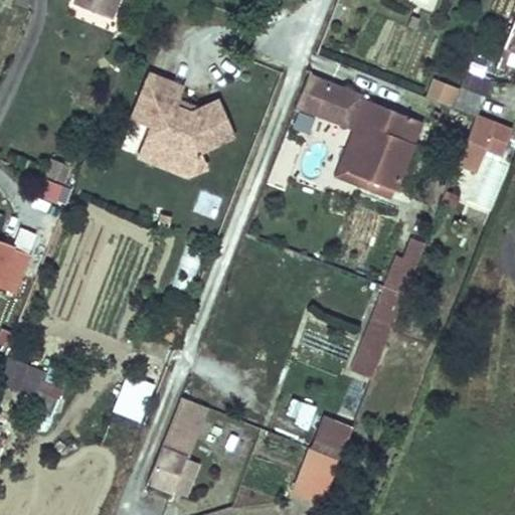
[(76,0),(74,5),(112,21),(120,0),(76,0)]
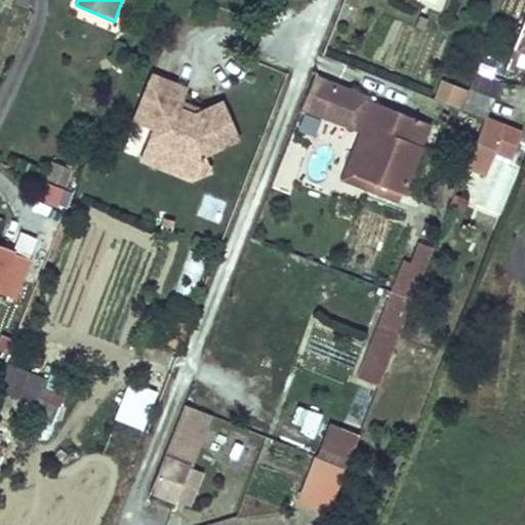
[(524,15),(505,68),(514,72),(519,49),(524,50),(524,15)]
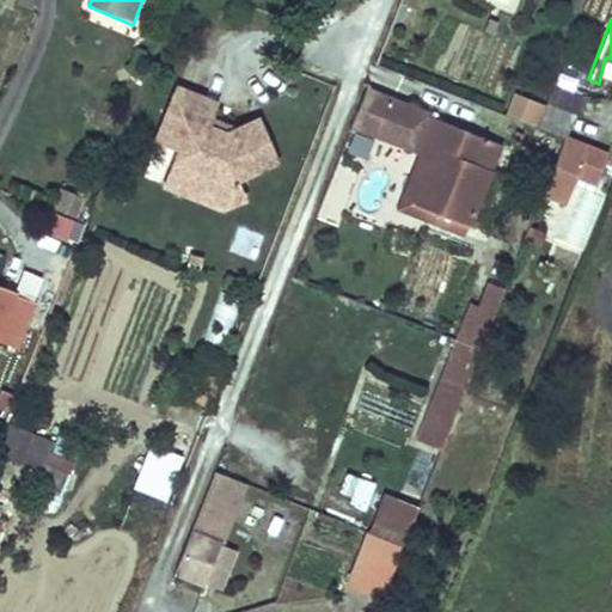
[(482,35),(493,38),(497,23),(488,19),(482,35)]
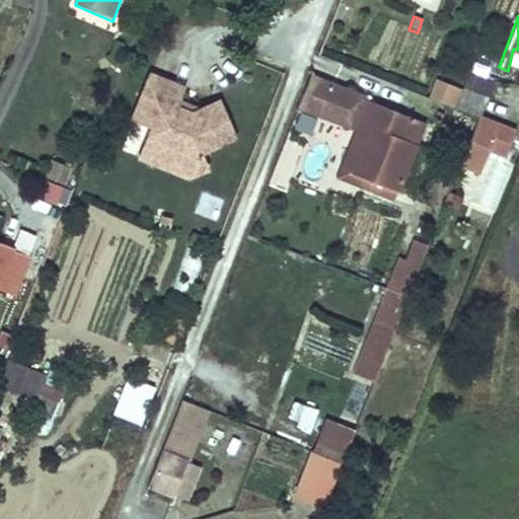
[(161,149),(169,170),(189,177),(207,169),(200,153),(233,138),(218,101),(200,109),(193,113),(176,106),(178,100),(183,88),(151,74),(133,119),(152,127),(145,143),(161,149)]
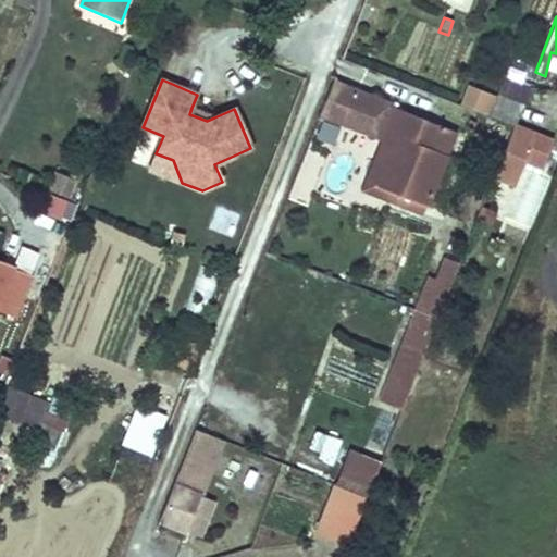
[(332,85),(319,116),(383,141),(386,134),(396,109),(332,85)]
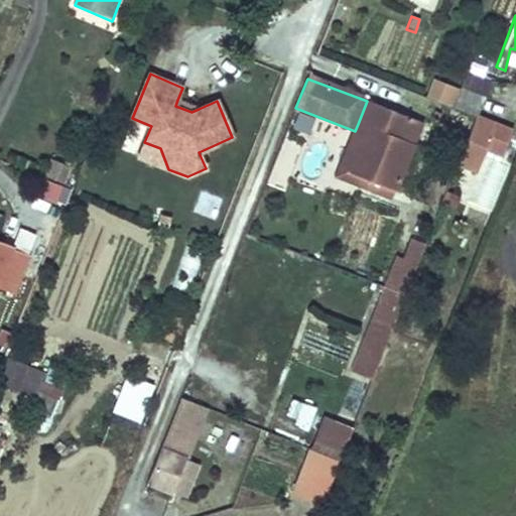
[(460,89),(453,108),(476,117),(484,99),(460,89)]
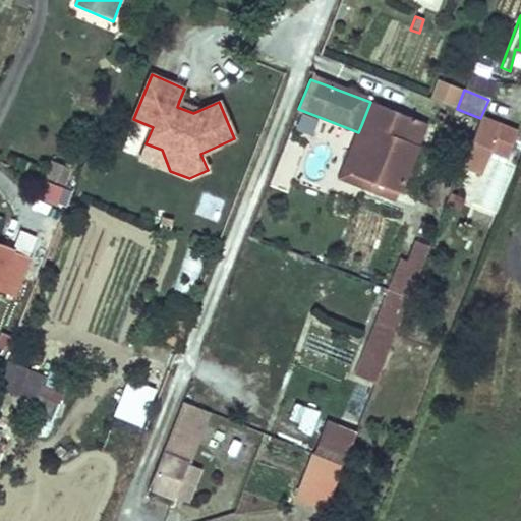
[(193,113),(200,110),(179,101),(177,107),(193,113)]
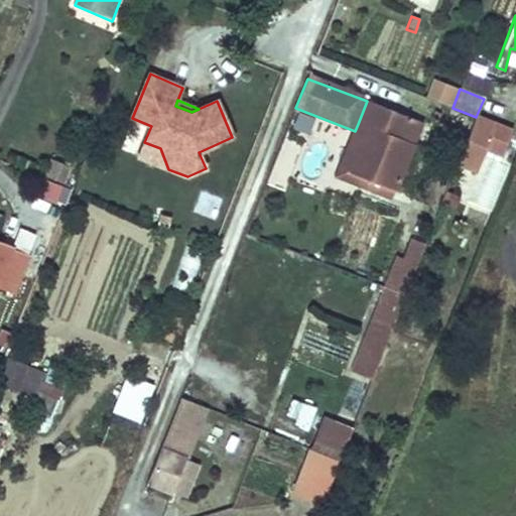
[(367,101),(358,124),(367,128),(350,172),(396,191),(414,144),(407,141),(414,120),(367,101)]
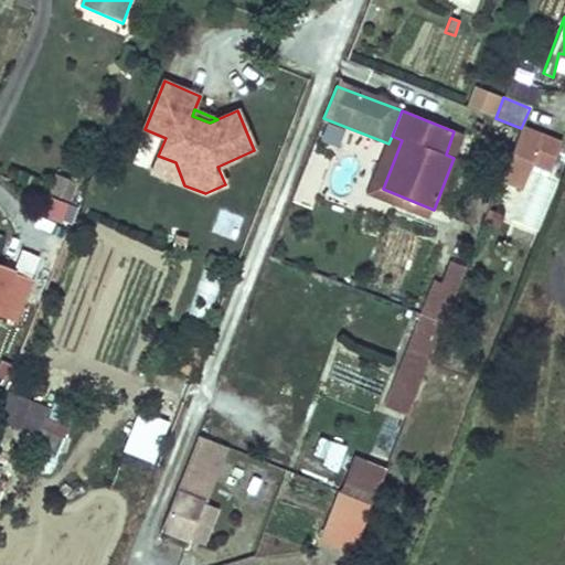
[(326,121),(321,140),(340,145),(344,126),(326,121)]
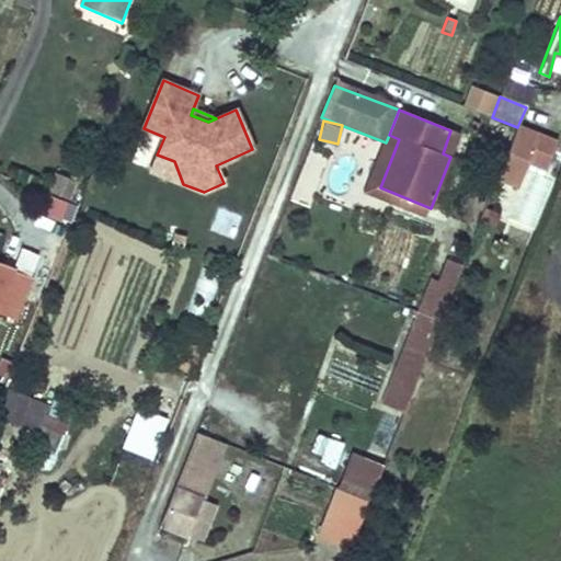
[(517,127),(496,182),(517,191),(539,137),(517,127)]
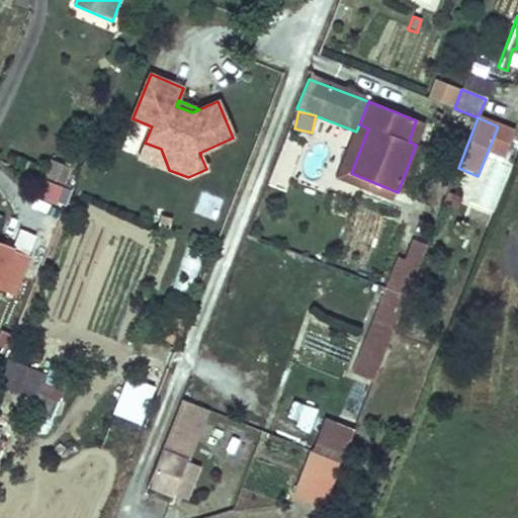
[(416,120),(409,142),(416,145),(424,124),(416,120)]
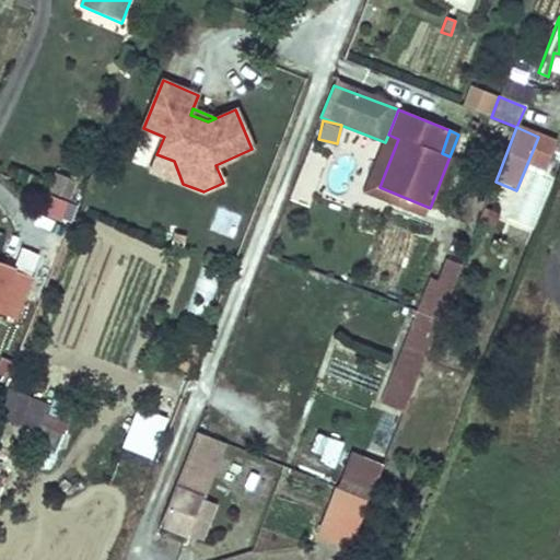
[(151,170),(183,184),(174,161),(156,154),(151,170)]
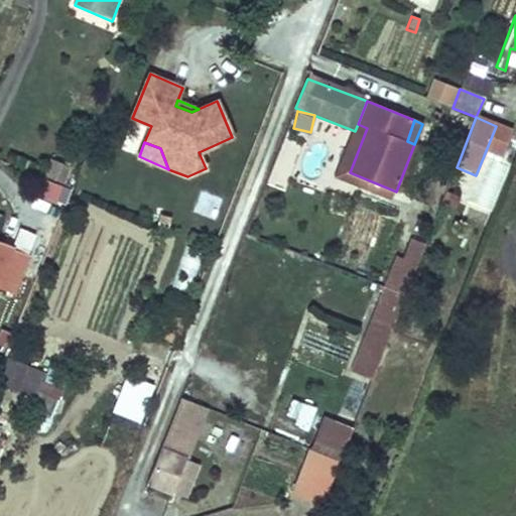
[(51,160),(46,175),(72,183),(77,168),(51,160)]
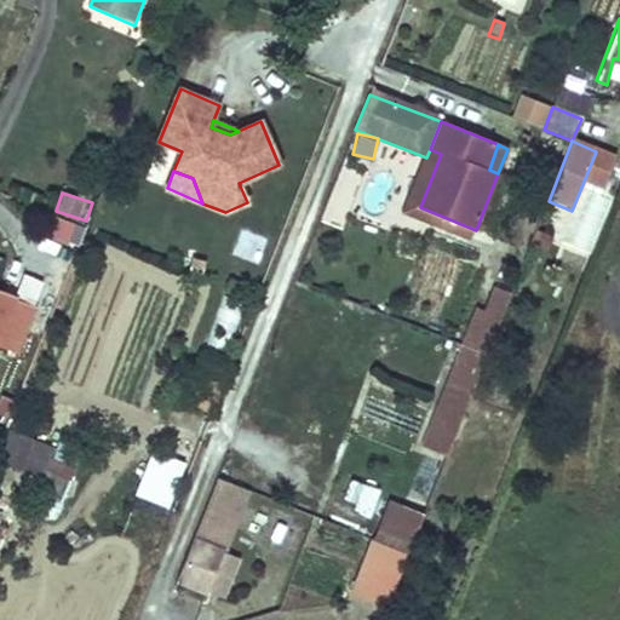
[(70,244),(76,220),(50,213),(42,236),(70,244)]
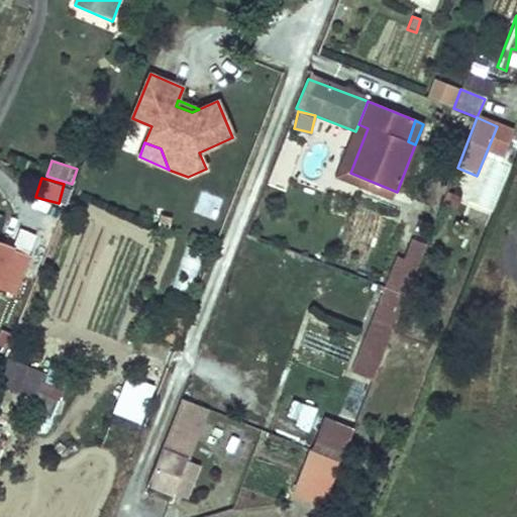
[(384,352),(426,246),(416,242),(407,265),(400,262),(366,345),(384,352)]
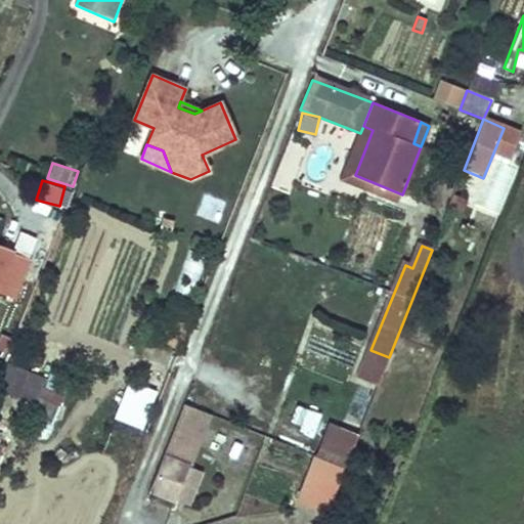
[(0,249),(0,292),(15,297),(28,264),(10,257),(11,254),(0,249)]
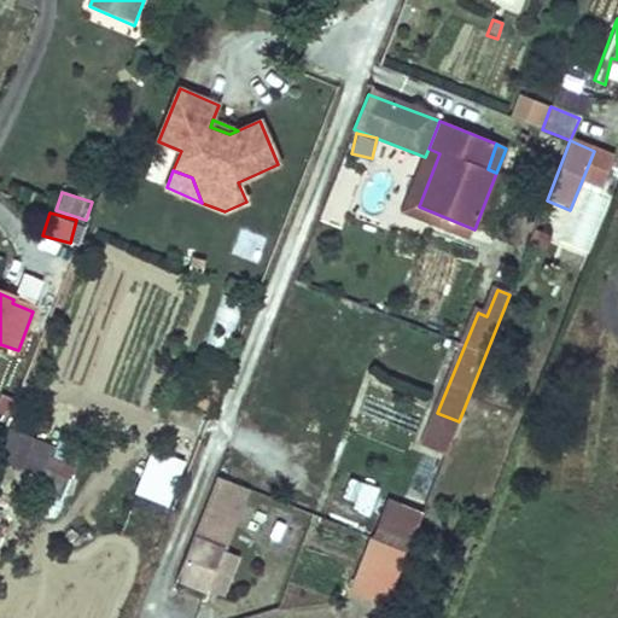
[(356,432),(408,448),(418,414),(366,398),(356,432)]
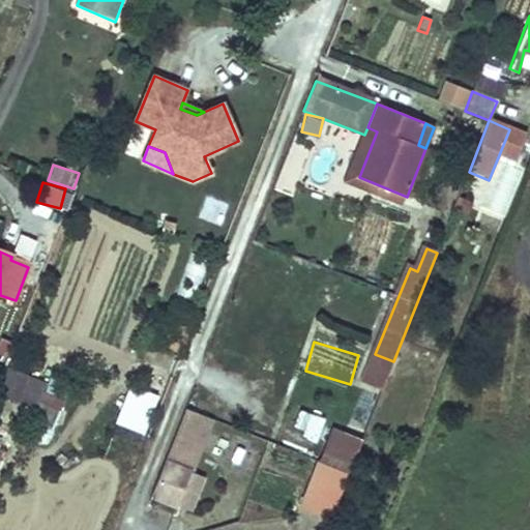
[(375,354),(362,385),(381,393),(381,392),(393,361),(375,354)]
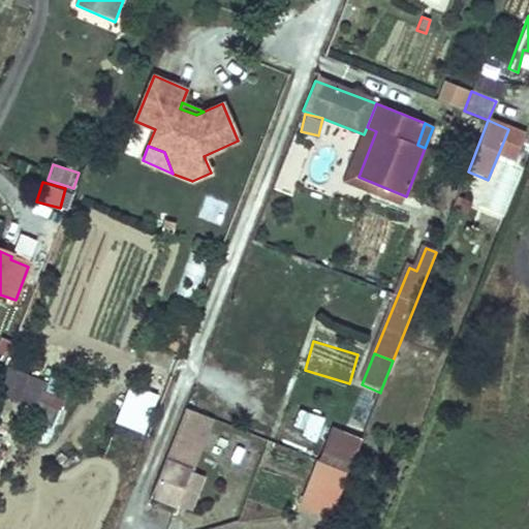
[(126,429),(141,435),(155,399),(125,385),(118,401),(134,408),(126,429)]
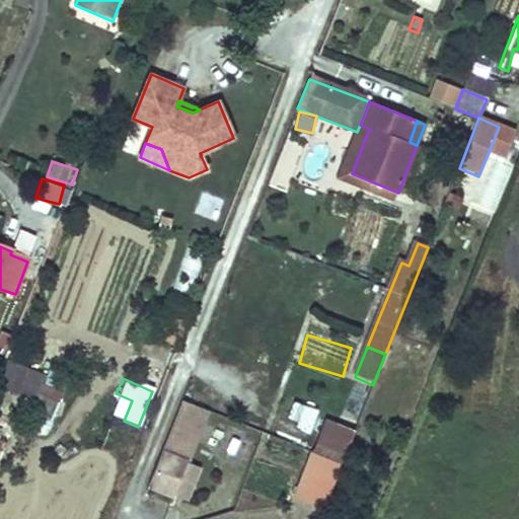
[(29,415),(48,422),(60,390),(43,383),(29,415)]
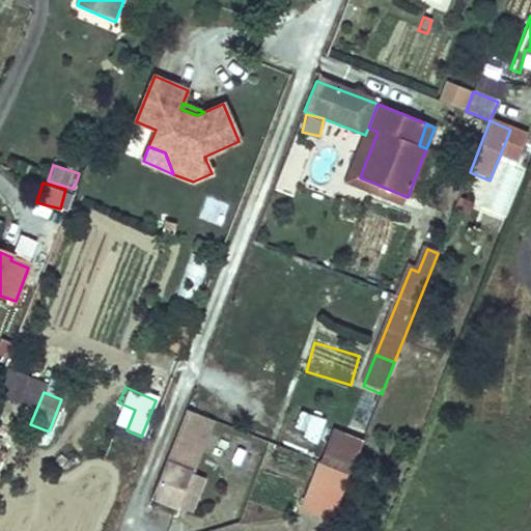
[(301,437),(327,447),(333,430),(322,426),(325,420),(299,410),(292,425),(303,429),(301,437)]
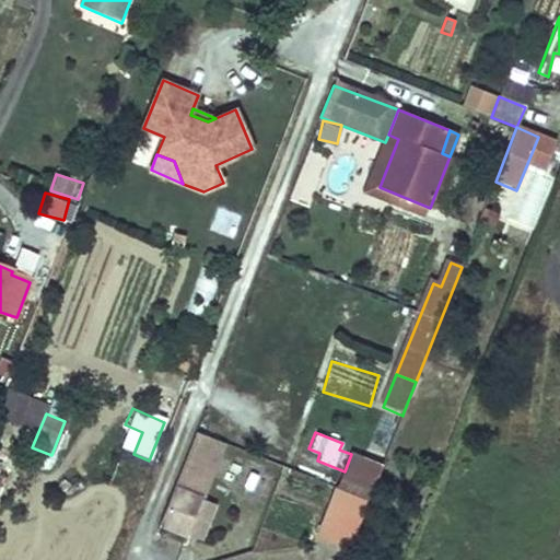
[(190,444),(158,526),(187,538),(188,537),(202,501),(220,456),(190,444)]
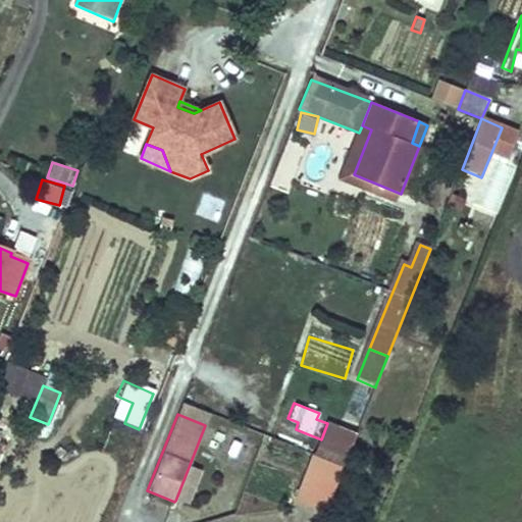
[(314,456),(343,468),(356,434),(327,423),(321,439),(314,456)]
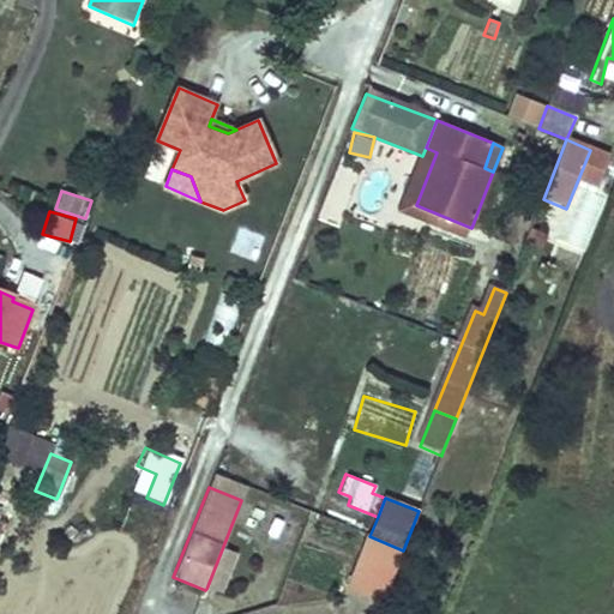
[(350,585),(384,599),(403,551),(369,536),(350,585)]
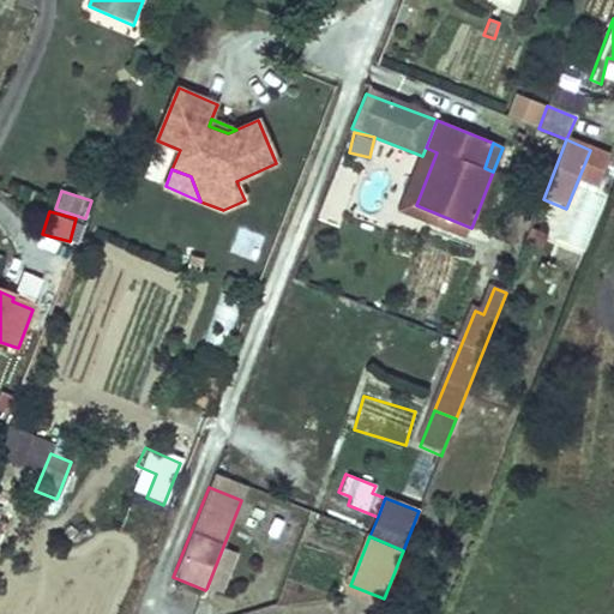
[(222,549),(206,589),(218,594),(234,554),(222,549)]
